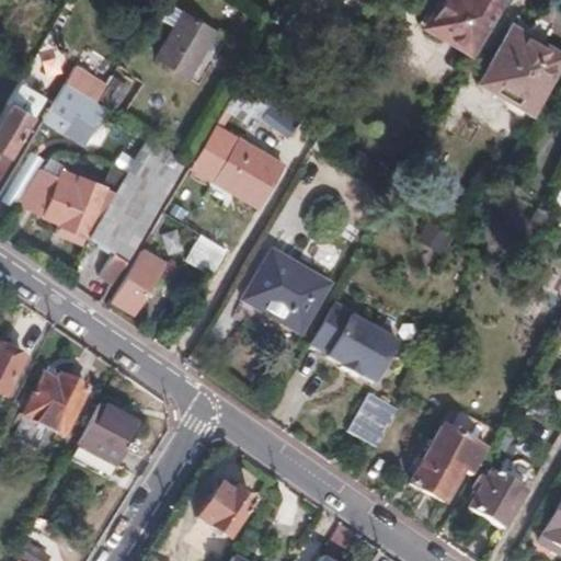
[(499,0),(438,0),(425,25),(469,50),(499,0)]
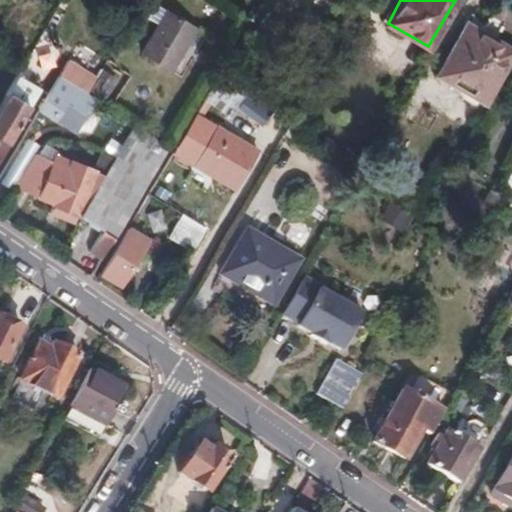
[(146,19),(157,26),(166,12),(155,5),(146,19)]
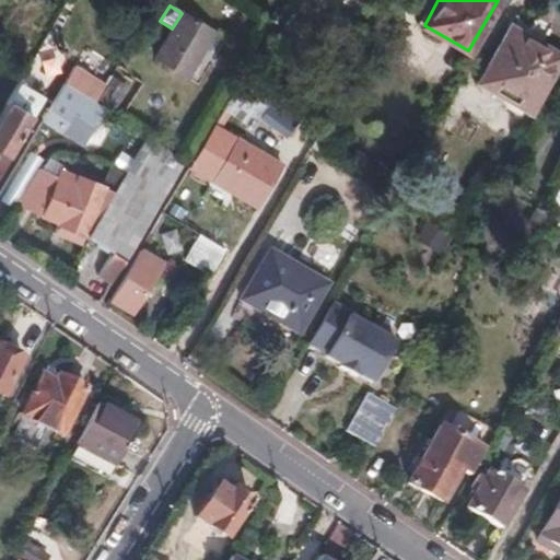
[(214,33),(182,13),(172,28),(153,59),(187,79),(214,33)]
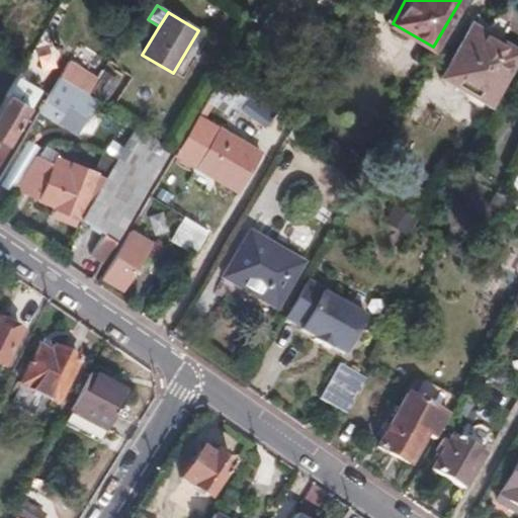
[(517,51),(470,24),(445,69),(475,86),(469,94),(490,105),(517,55),(517,51)]
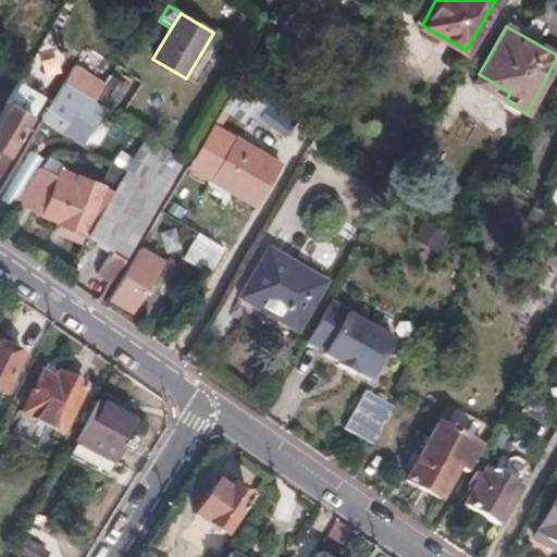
[(213,33),(186,78),(195,84),(223,38),(213,33)]
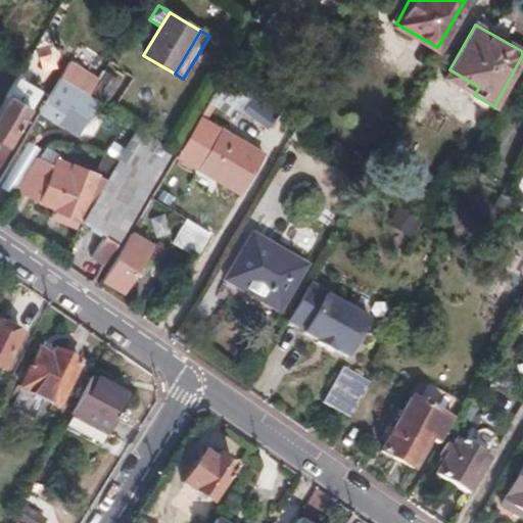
[(87,97),(93,86),(65,69),(59,80),(87,97)]
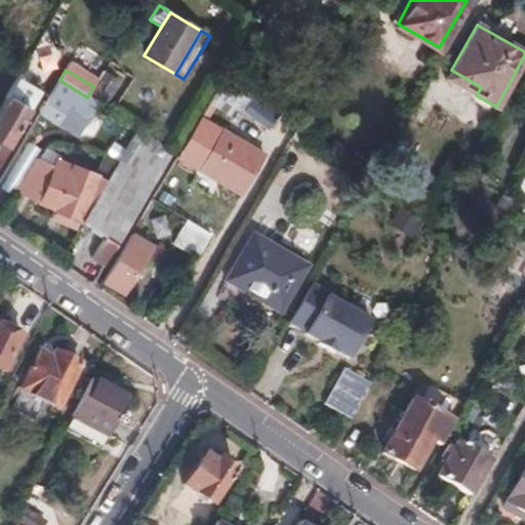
[(96,104),(101,106),(117,80),(106,73),(88,98),(96,104)]
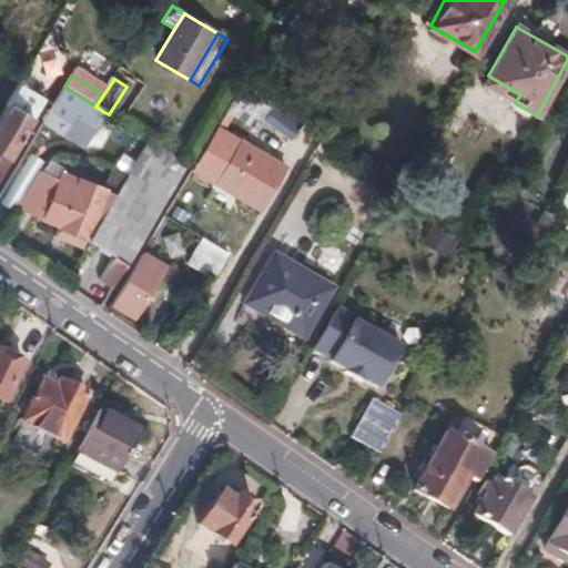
[(253,130),(264,115),(274,101),(244,80),(225,110),(253,130)]
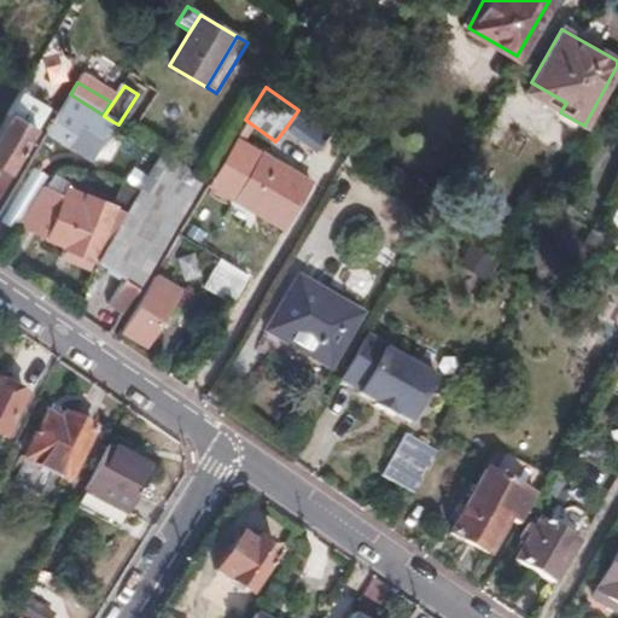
[(101,141),(114,122),(104,116),(103,115),(70,94),(45,135),(64,147),(77,126),(101,141)]
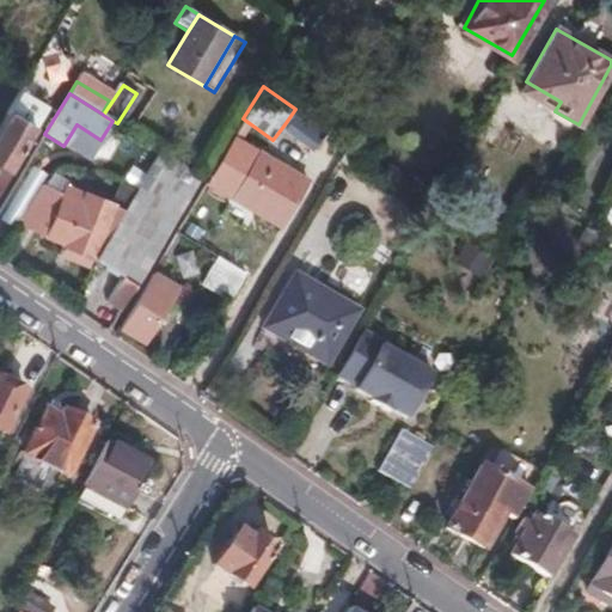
[(18,95),(0,123),(0,165),(7,170),(32,128),(19,121),(30,102),(18,95)]
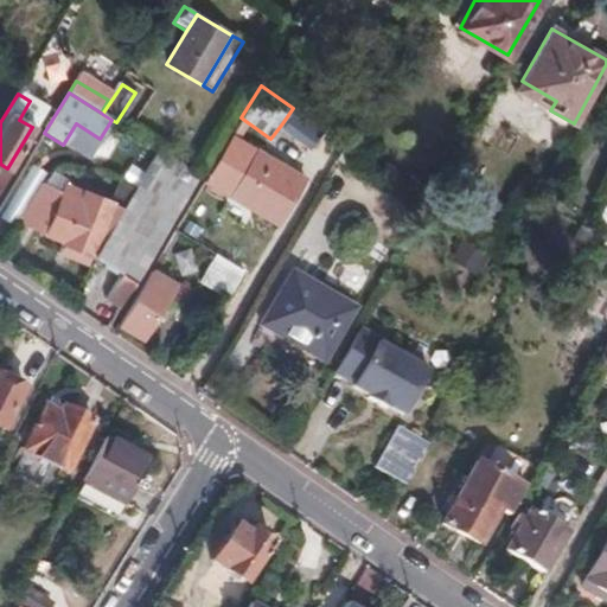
[(293,108),(282,123),(305,140),(315,125),(301,115),(293,108)]
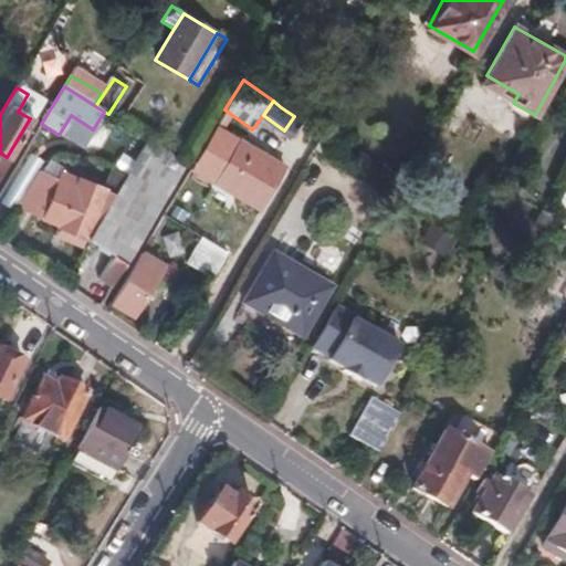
[(213,128),(189,168),(259,209),(283,169),(213,127),(213,128)]
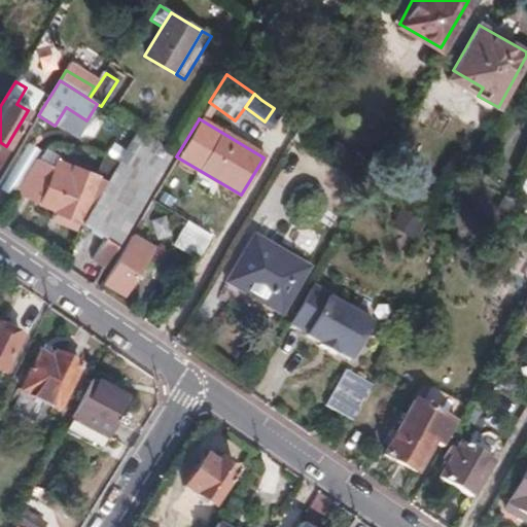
[(101,266),(172,151),(138,130),(117,164),(102,187),(79,223),(104,238),(91,259),(101,266)]
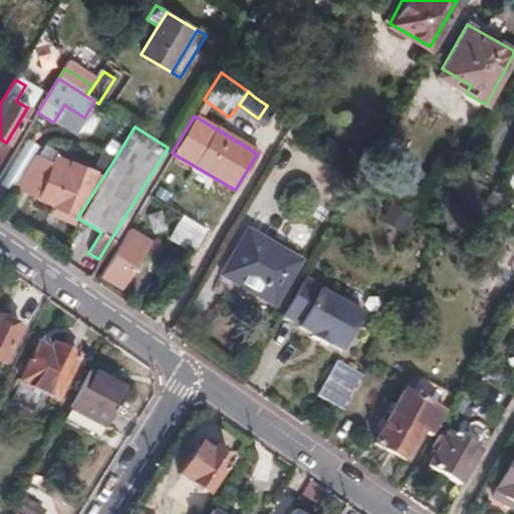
[(74,226),(77,218),(99,183),(91,180),(94,174),(55,157),(37,199),(51,205),(47,217),(74,226)]
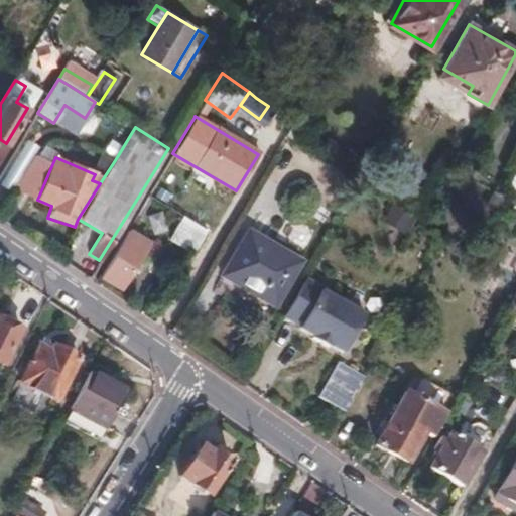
[(488,220),(496,205),(501,196),(493,190),(480,215),(488,220)]
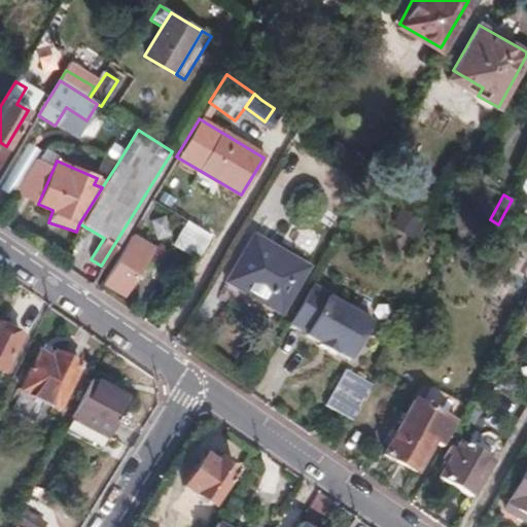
[(172,243),(198,258),(211,235),(186,220),(172,243)]
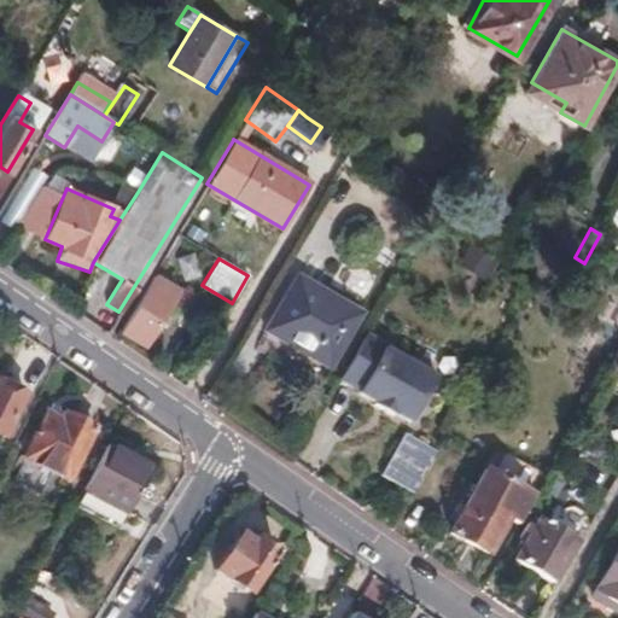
[(152,277),(120,330),(143,343),(175,291),(152,277)]
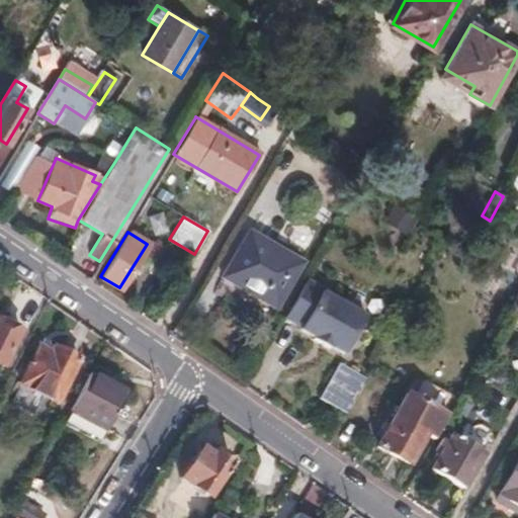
[(298,263),(248,235),(224,277),(274,306),(298,263)]
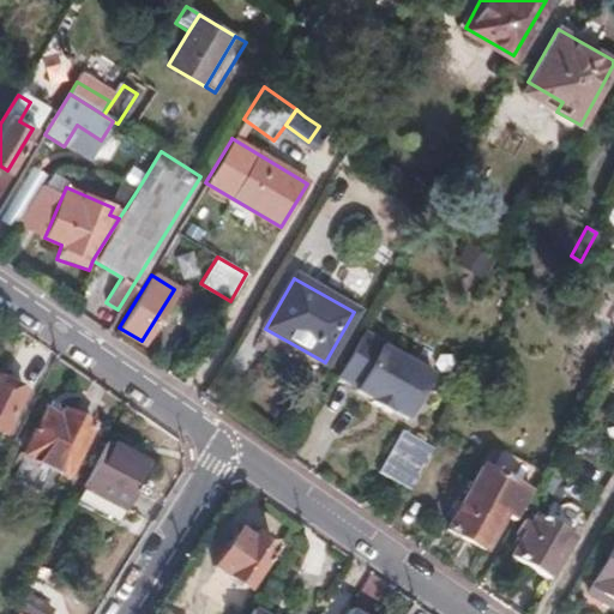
[(381,347),(362,336),(337,379),(356,390),(354,395),(372,405),(371,407),(390,417),(391,415),(405,423),(429,379),(379,350),(381,347)]
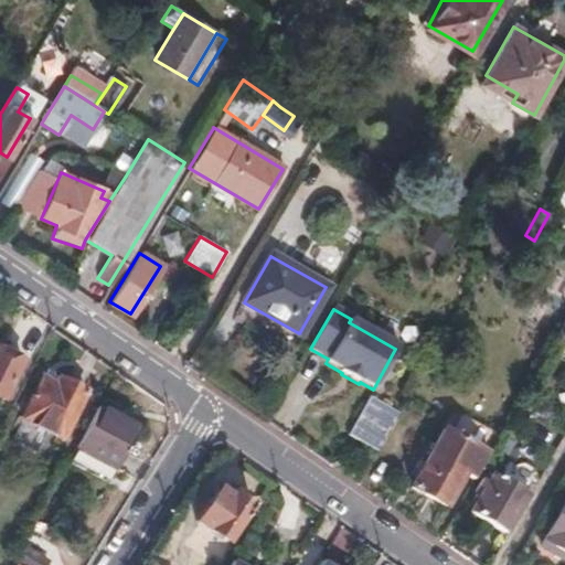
[(564,315),(554,334),(564,341),(564,315)]
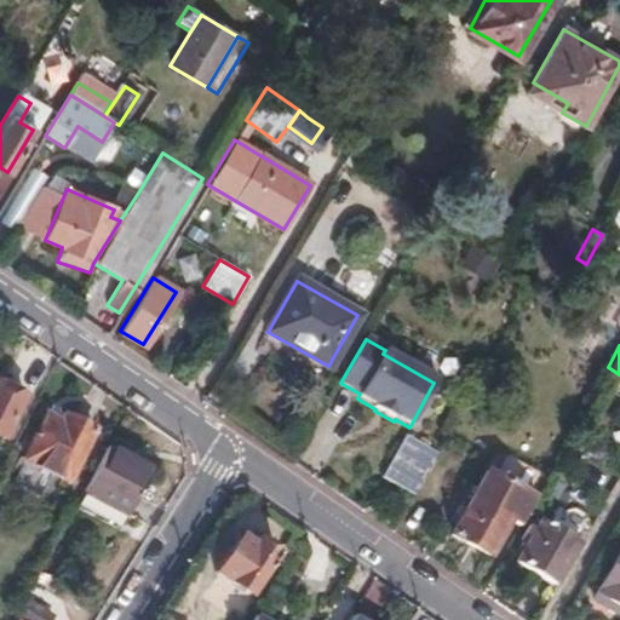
[(0,384),(0,438),(1,440),(23,395),(0,384)]
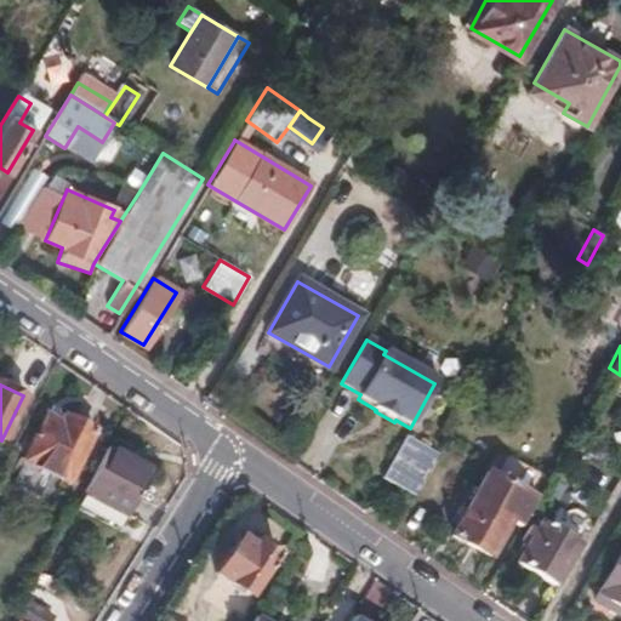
[(68,429),(46,419),(26,460),(68,482),(93,429),(73,420),(68,429)]
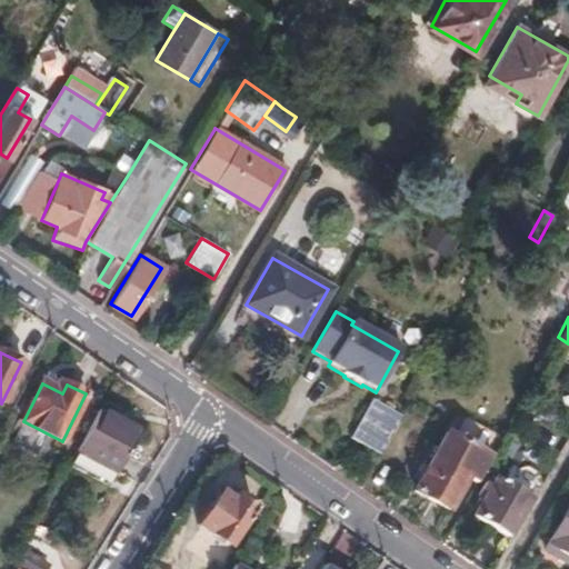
[(371,400),(350,439),(379,455),(400,416),(371,400)]
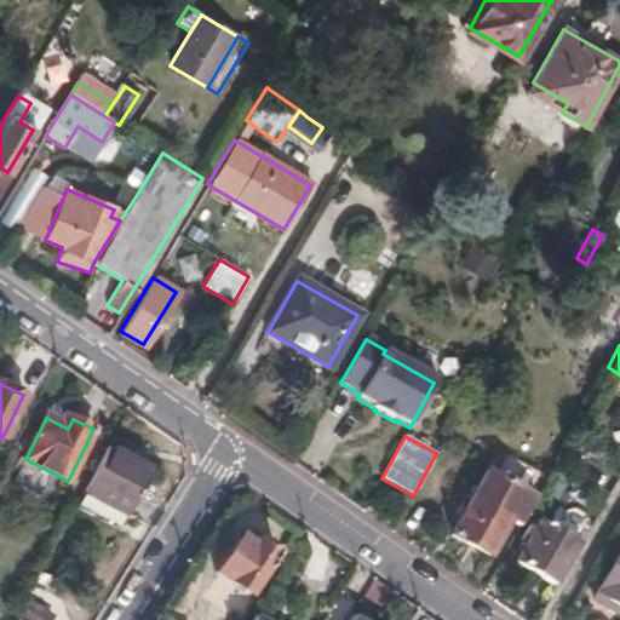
[(107,446),(84,491),(128,514),(151,469),(107,446)]
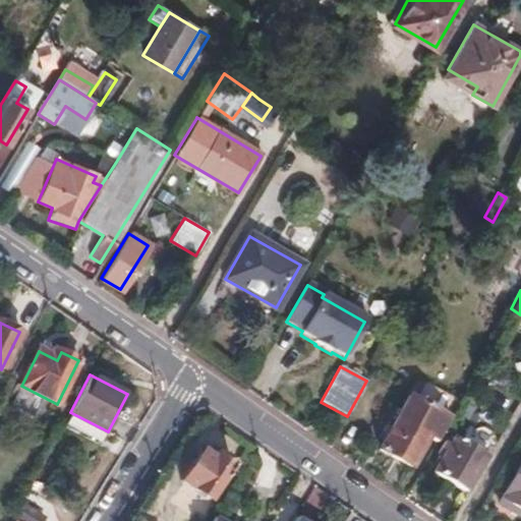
[(426,437),(436,442),(451,415),(411,393),(380,449),(410,466),(426,437)]
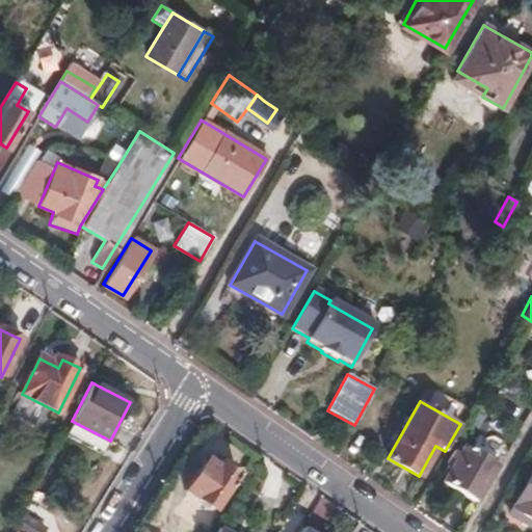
[(444,483),(474,502),(505,451),(503,444),(493,437),(486,440),(480,448),(475,445),(471,451),(466,447),(444,483)]
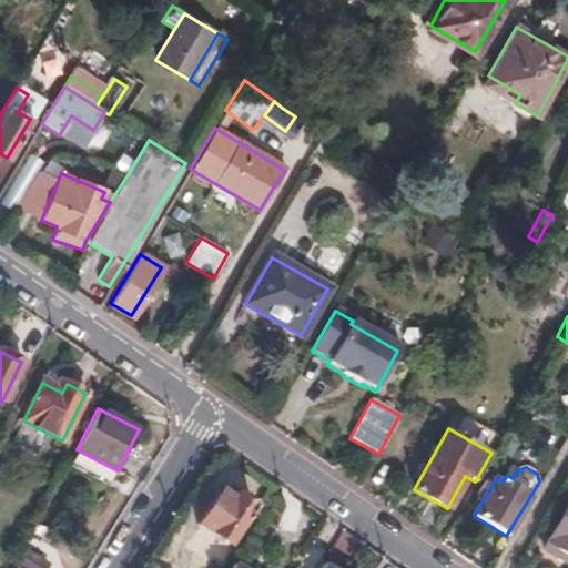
[(232,500),(220,492),(196,525),(226,546),(253,509),(234,496),(232,500)]
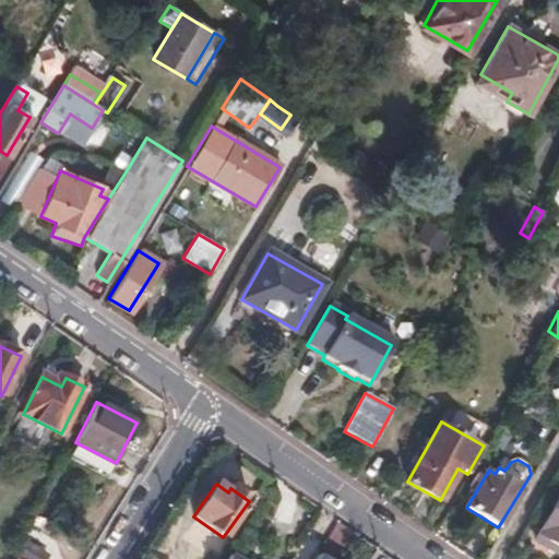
[(558,497),(534,542),(556,554),(557,550),(558,550),(558,497)]
